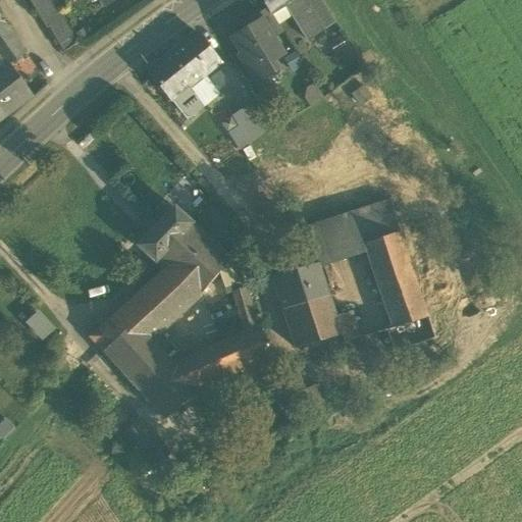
[(48,29),(63,53),(76,44),(50,0),(28,0),(46,30),(48,29)]
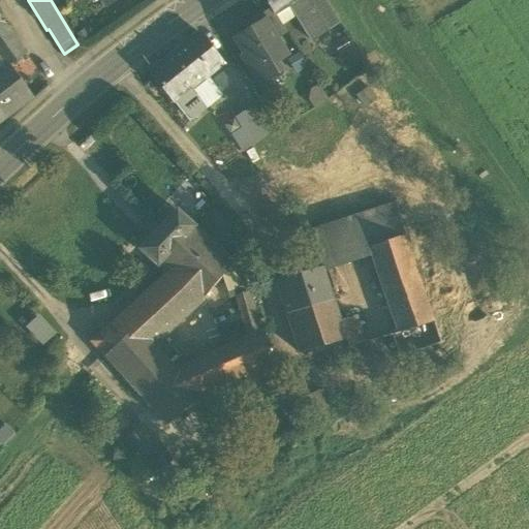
[(297,17),(312,41),(328,32),(308,0),(265,0),(271,8),(274,14),(289,5),(297,17)]
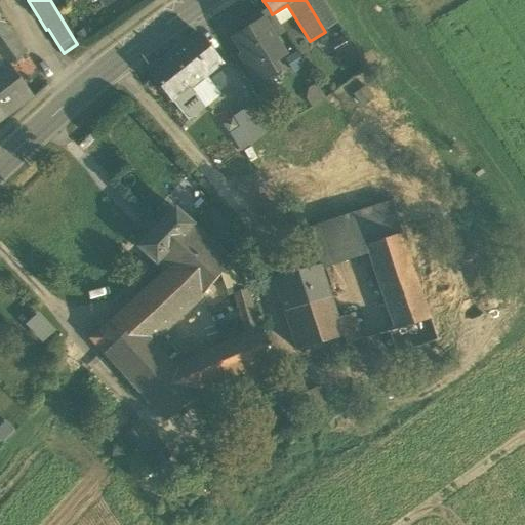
[(306,0),(325,32),(337,24),(323,0),(306,0)]
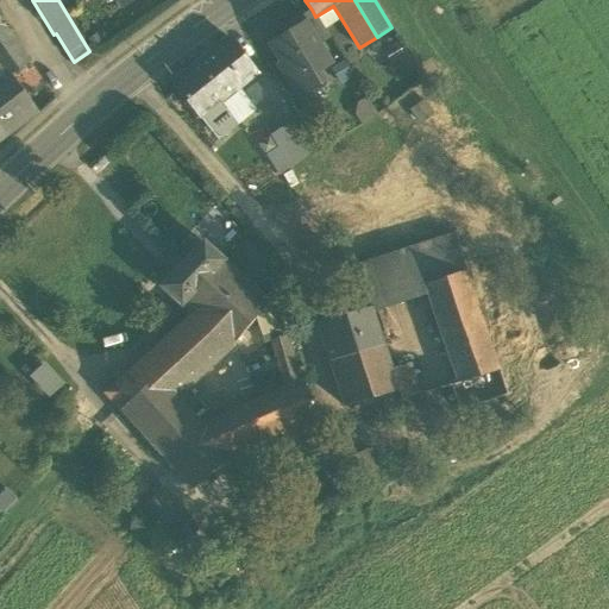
[(315,17),(324,30),(341,19),(333,6),(315,17)]
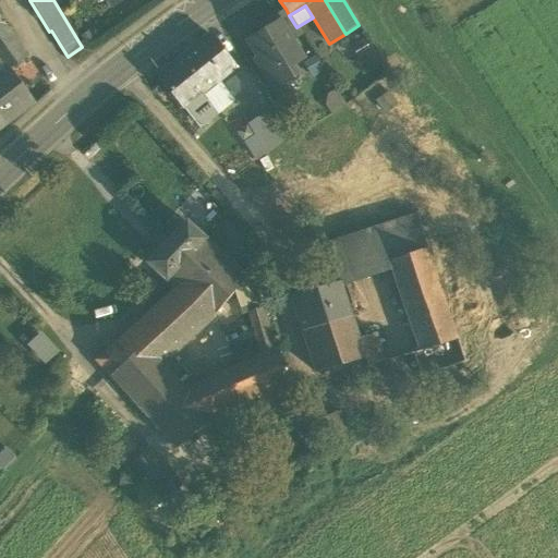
[(278,23),(290,43),(301,36),(296,27),(289,15),(286,9),(273,17),(277,23),(278,23)]
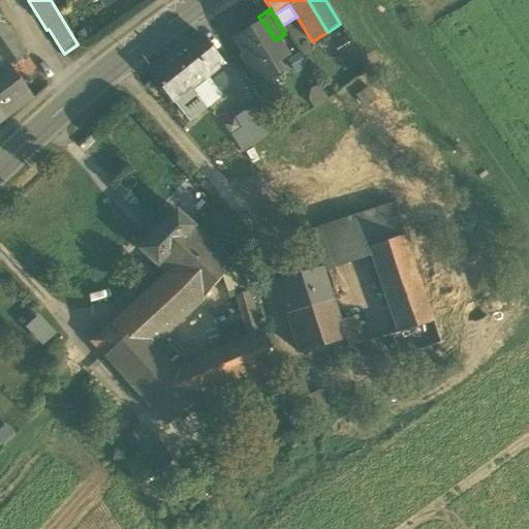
[(0,49),(14,38),(0,18),(0,49)]
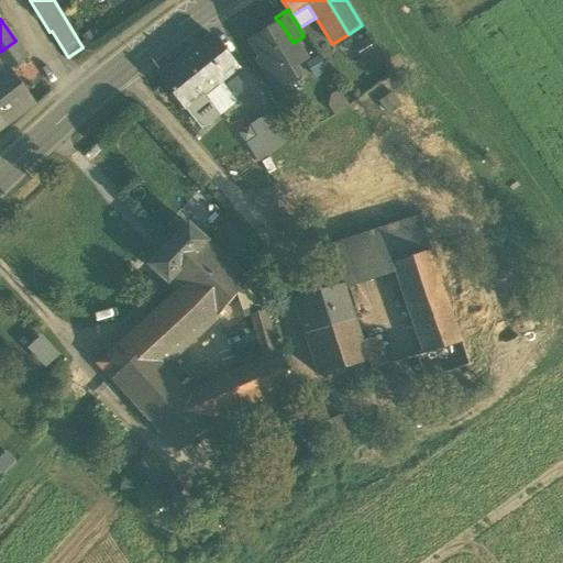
[(274,85),(278,86),(291,78),(293,74),(289,67),(302,59),(293,43),(280,23),(279,23),(251,41),(262,58),(258,61),(274,85)]
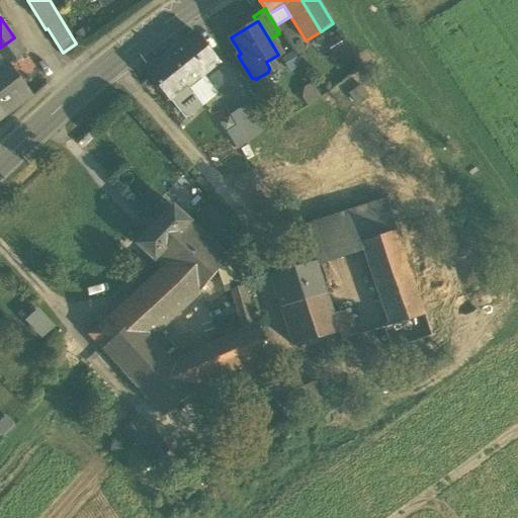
[(146,71),(185,119),(201,105),(187,86),(201,74),(218,61),(194,31),(146,71)]
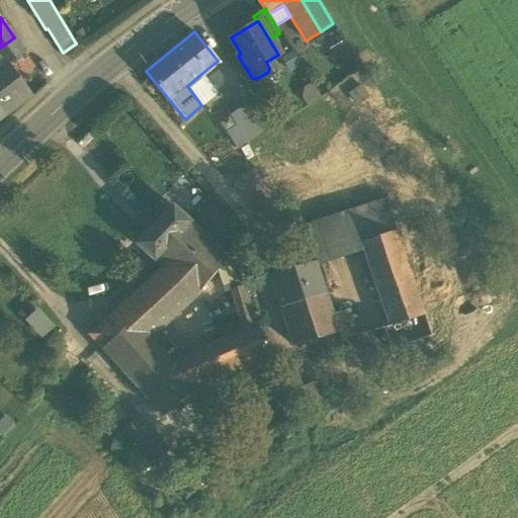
[(345,50),(338,36),(325,44),(332,57),(345,50)]
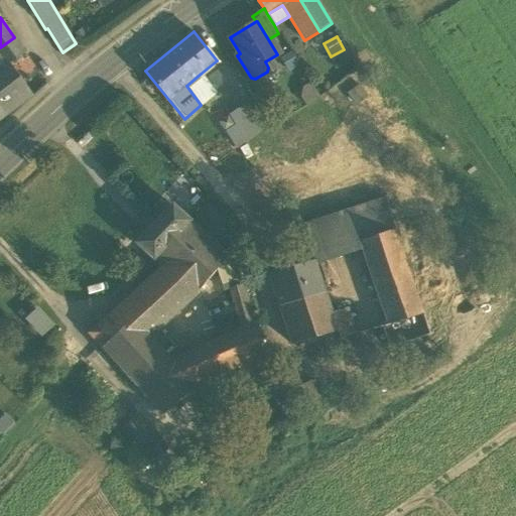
[(25,53),(14,37),(0,47),(0,69),(7,63),(8,66),(25,53)]
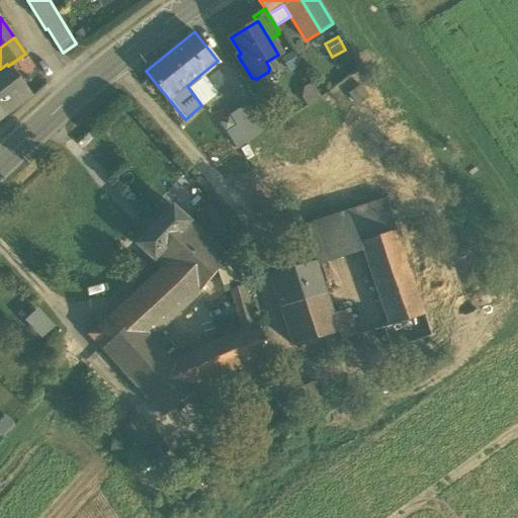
[(299,66),(291,52),(280,59),(288,73),(299,66)]
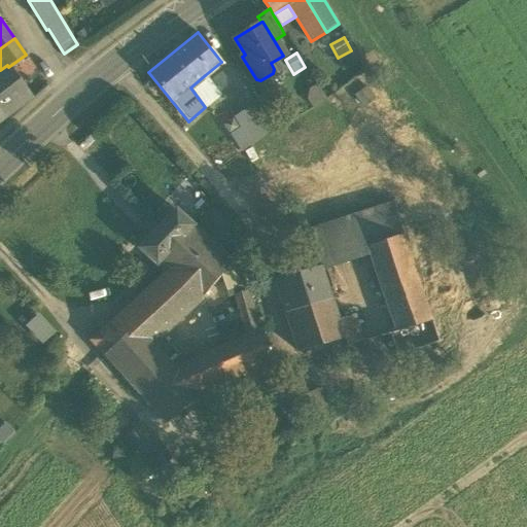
[(7,65),(0,70),(0,119),(30,97),(8,67),(7,65)]
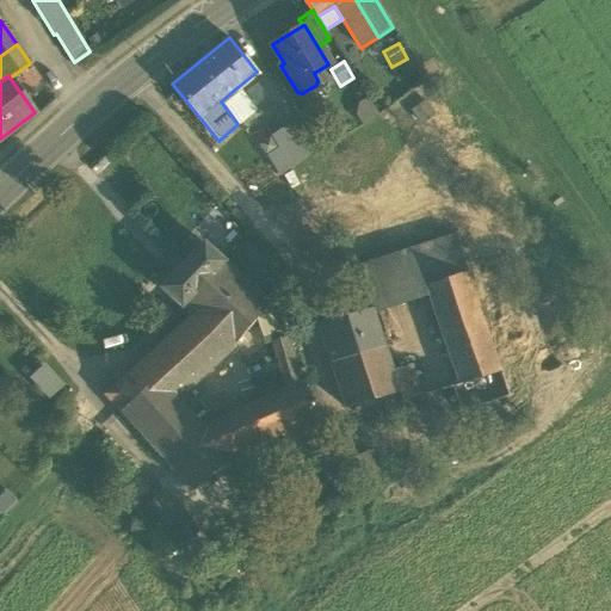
[(257,111),(238,87),(221,102),(238,124),(239,125),(257,111)]
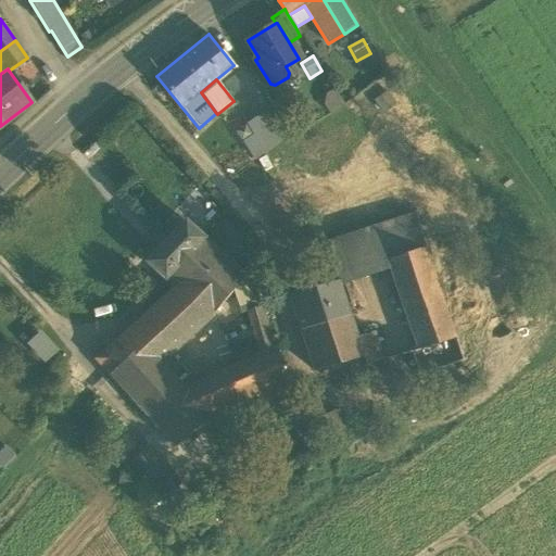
[(324,108),(329,114),(344,103),(335,88),(325,95),(324,100),(324,108)]
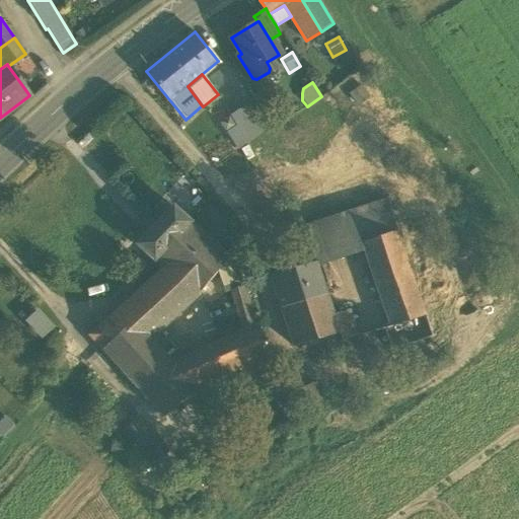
[(236,126),(243,137),(266,124),(252,102),(230,117),(236,126)]
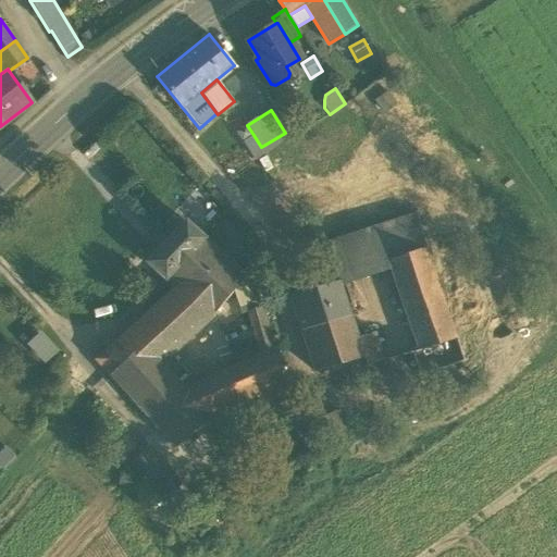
[(287,137),(285,133),(261,147),(254,135),(242,143),(254,162),(287,137)]
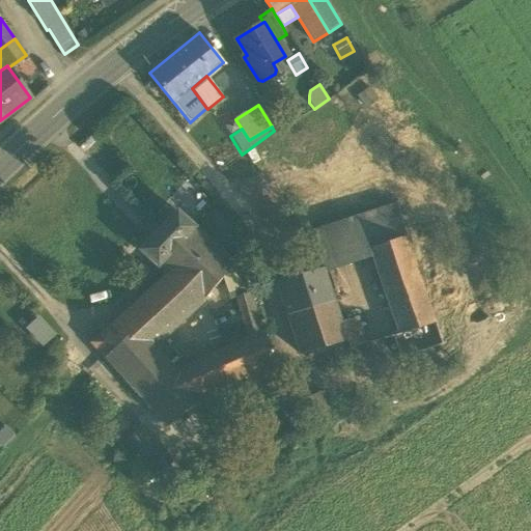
[(359,217),(369,249),(406,236),(394,204),(359,217)]
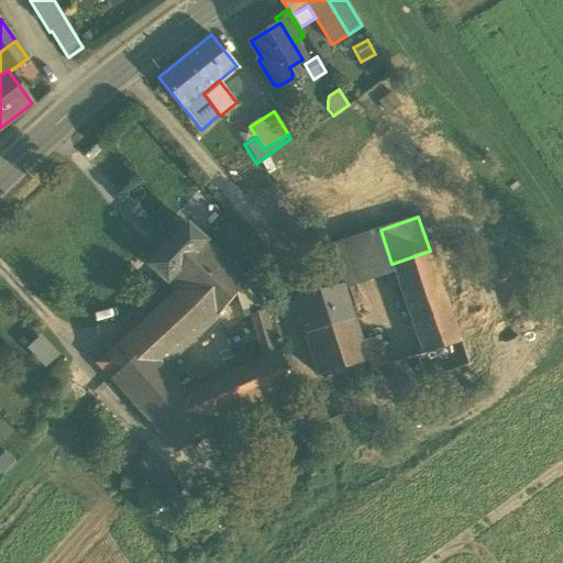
[(200,291),(222,310),(235,295),(249,279),(247,278),(187,224),(148,266),(163,279),(176,291),(189,304),(200,291)]
